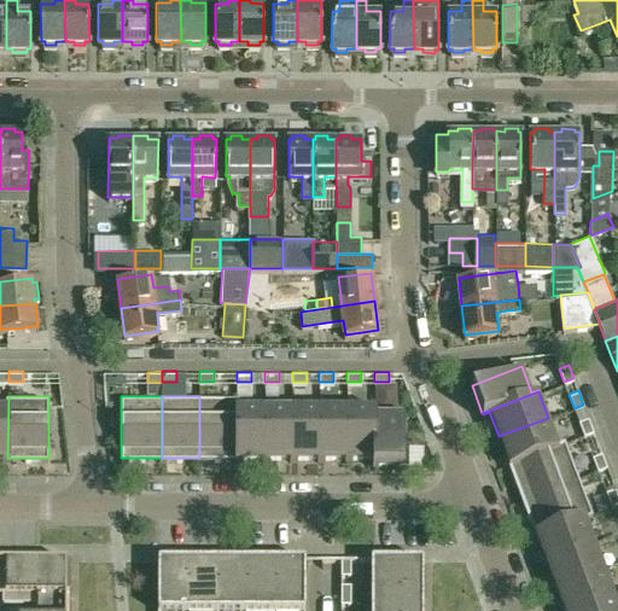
[(199,396),(199,458),(237,458),(237,396),(199,396)]
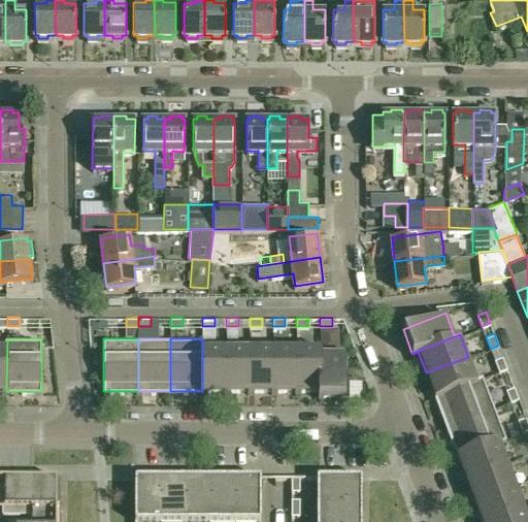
[(202,338),(202,391),(226,391),(226,345),(204,345),(204,338),(202,338)]
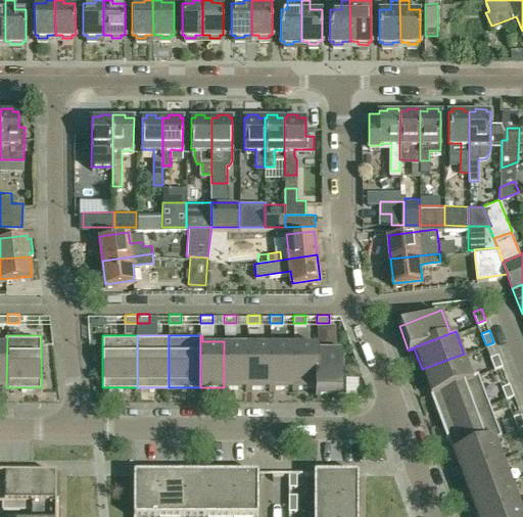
[(224,341),(224,387),(247,387),(247,341),(224,341)]
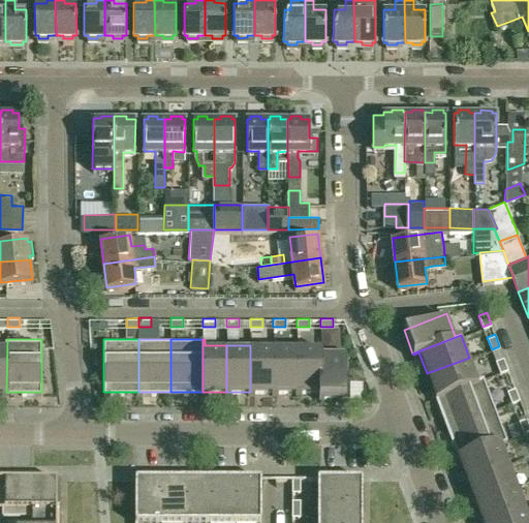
[(250,345),(250,392),(273,392),(273,345),(250,345)]
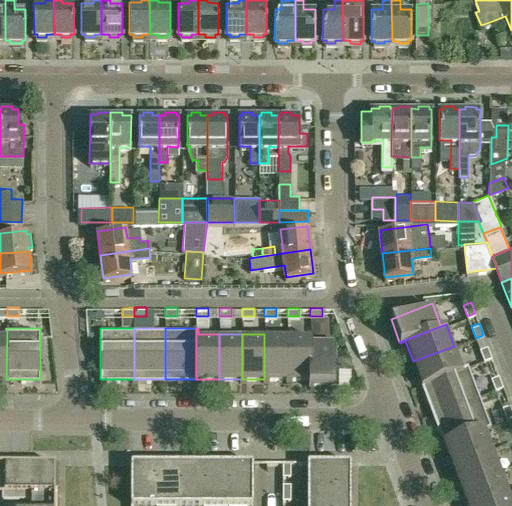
[(264,379),(287,379),(287,334),(264,334),(264,379)]
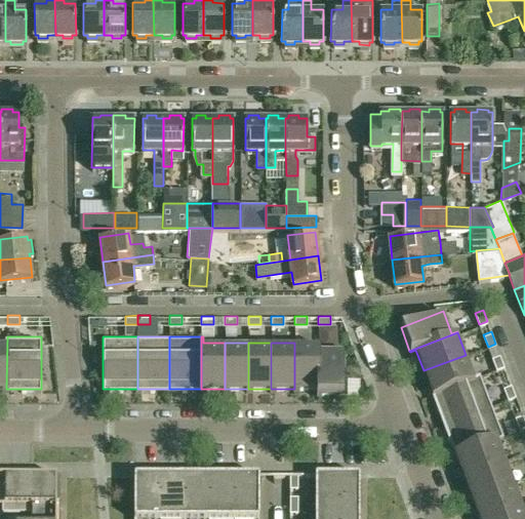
[(316,395),(318,395),(318,343),(294,343),(294,389),(316,389),(316,395)]
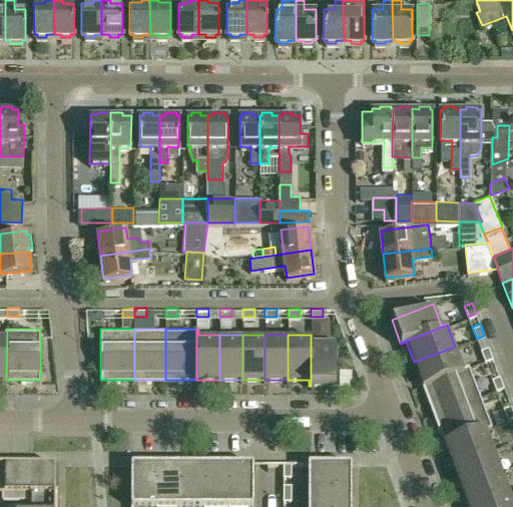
[(311,335),(311,386),(336,386),(336,341),(313,341),(313,335),(311,335)]
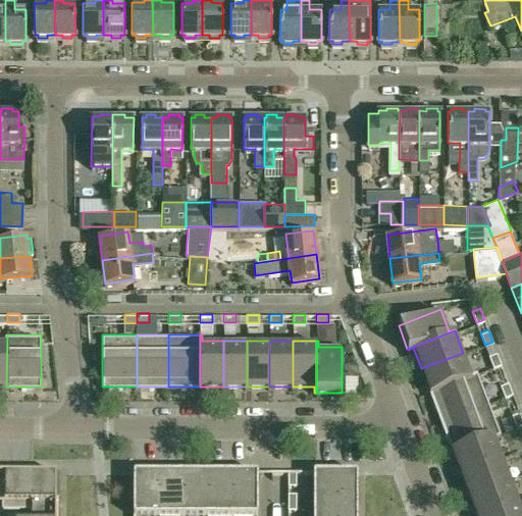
[(497,352),(489,354),(493,366),(501,363),(497,352)]
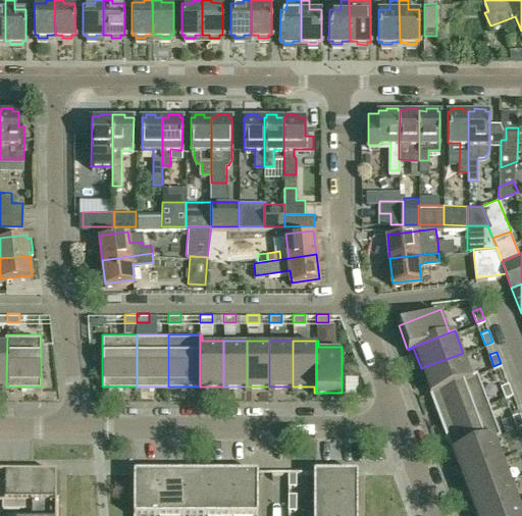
[(421,368),(429,391),(477,372),(476,370),(471,372),(463,353),(421,368)]
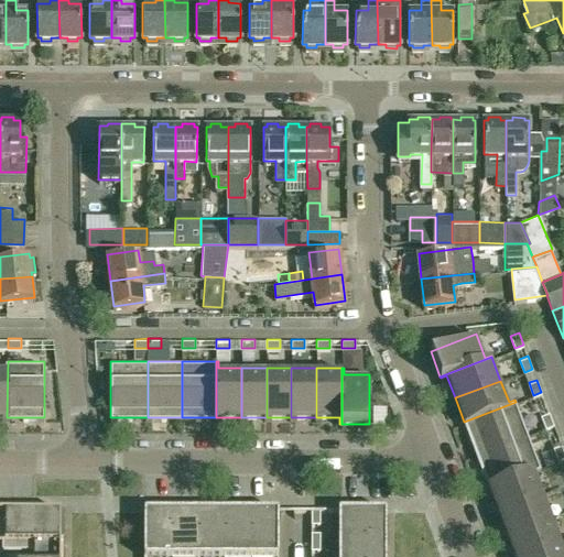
[(516,402),(464,422),(476,454),(528,434),(516,402)]
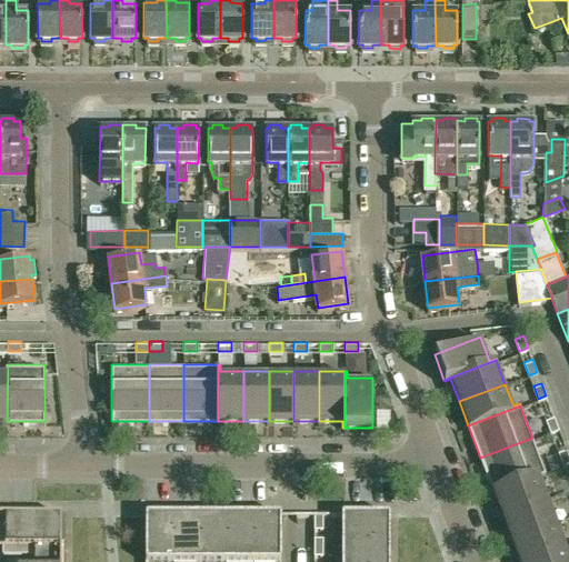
[(553,415),(546,419),(550,431),(559,428),(553,415)]
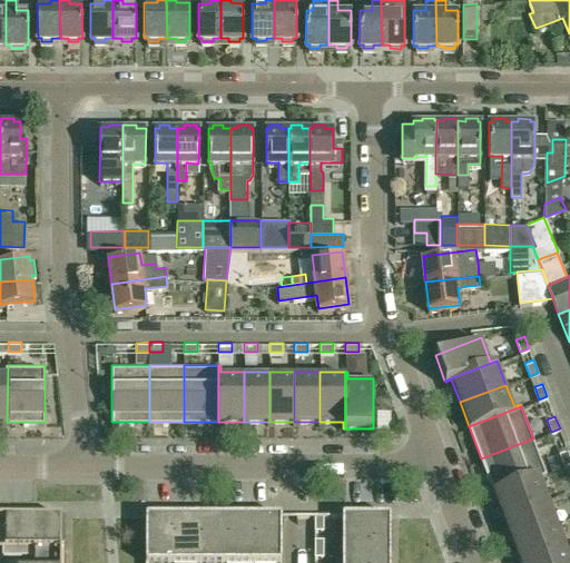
[(533,438),(481,458),(493,491),(546,471),(533,438)]
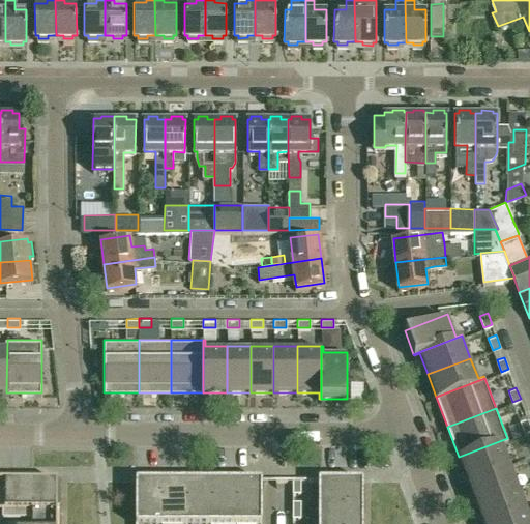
[(520,420),(524,432),(529,429),(529,424),(528,417),(520,420)]
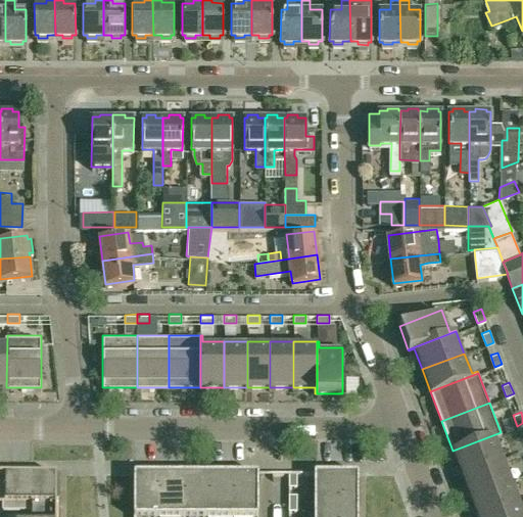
[(501,432),(453,451),(461,472),(503,457),(495,436),(502,434),(501,432)]
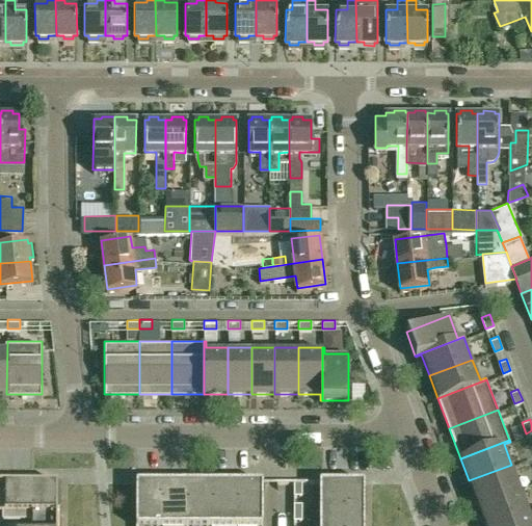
[(469,480),(477,503),(520,487),(511,465),(469,480)]
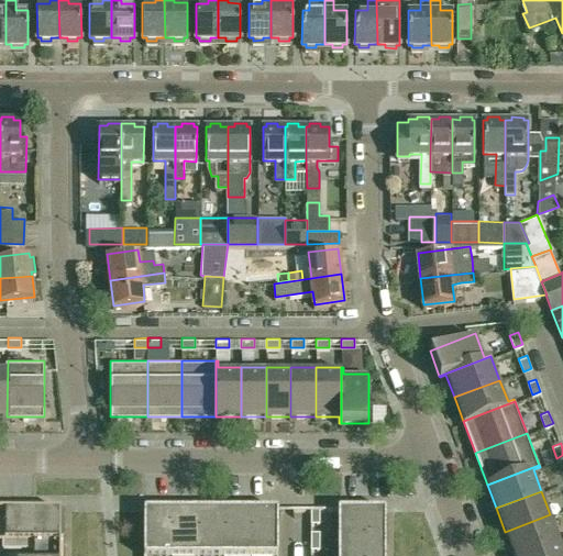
[(0,502),(0,536),(2,536),(2,545),(33,545),(33,506),(2,506),(2,503),(0,502)]
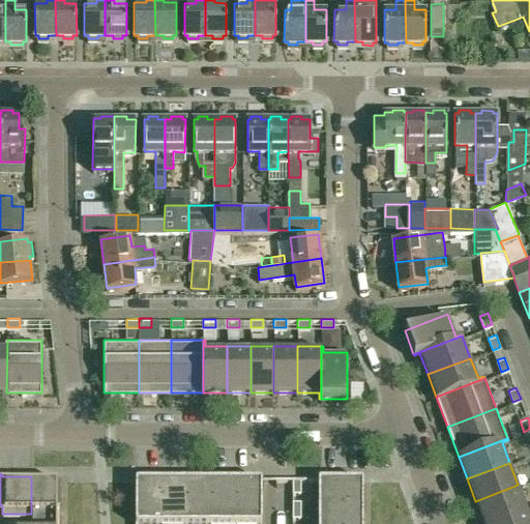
[(31,476),(31,514),(31,523),(59,523),(59,507),(57,507),(57,476),(31,476)]
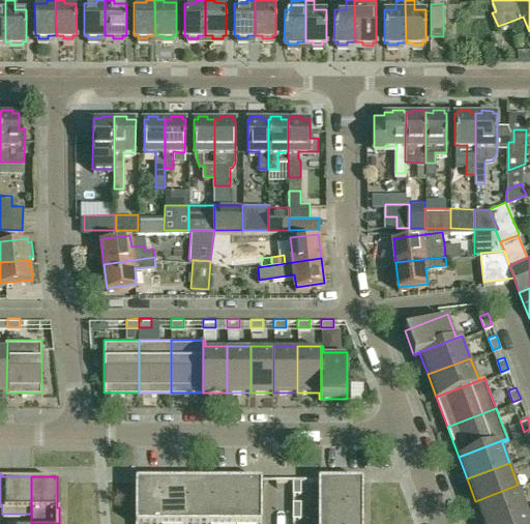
[(136,521),(162,521),(162,476),(136,476),(136,521)]
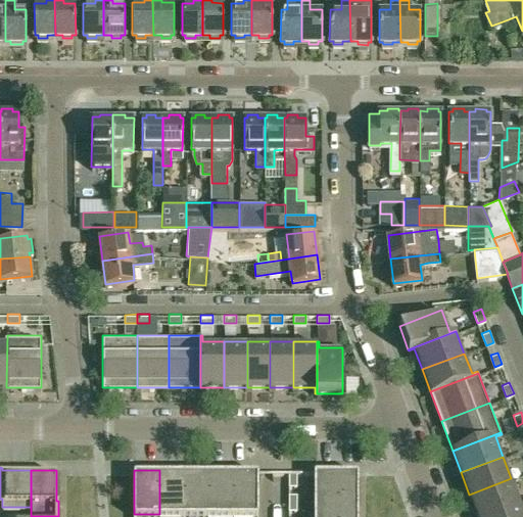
[(159,470),(159,514),(184,514),(184,470),(159,470)]
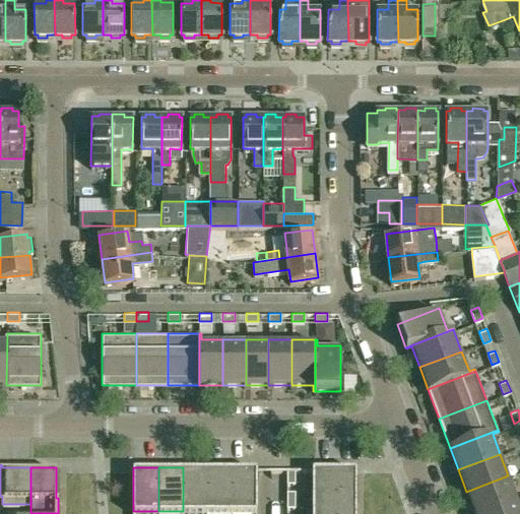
[(183,467),(183,511),(207,511),(207,467),(183,467)]
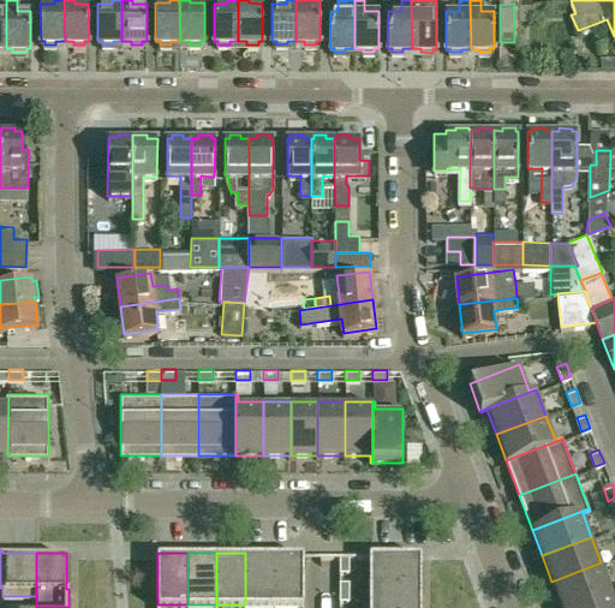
[(245,553),(245,604),(274,604),(274,553),(245,553)]
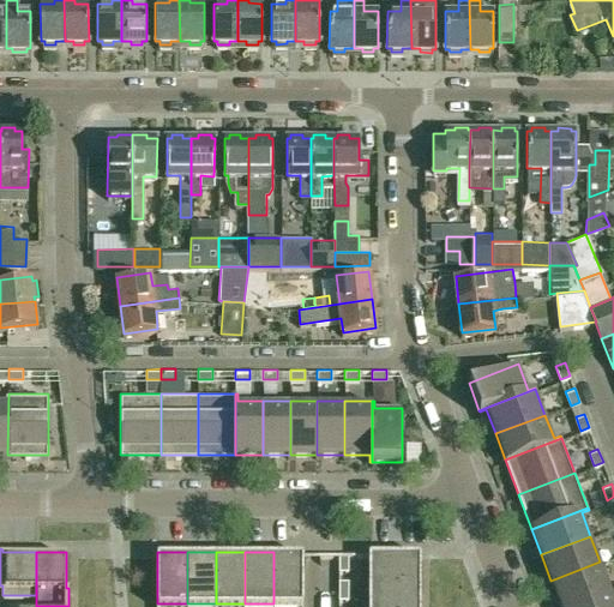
[(274,552),(274,604),(304,604),(302,552),(274,552)]
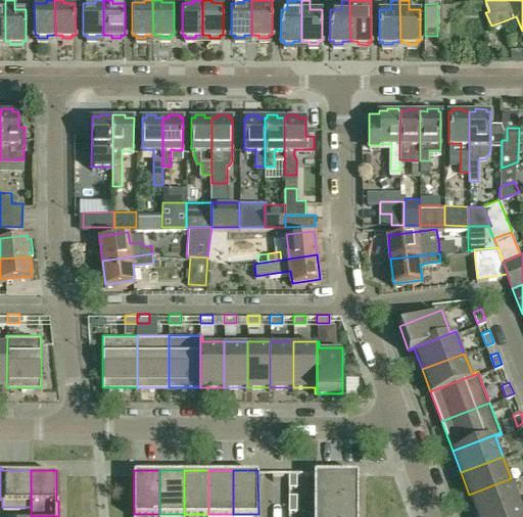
[(297,470),(289,470),(289,484),(297,484),(297,470)]
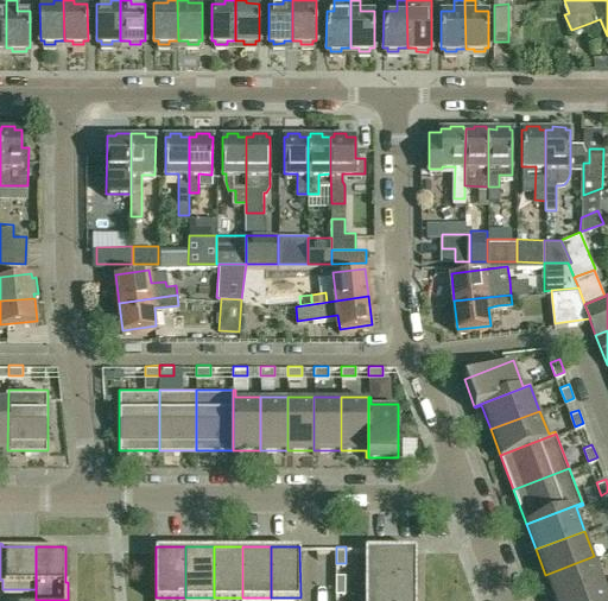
[(365,546),(365,576),(416,576),(416,546),(365,546)]
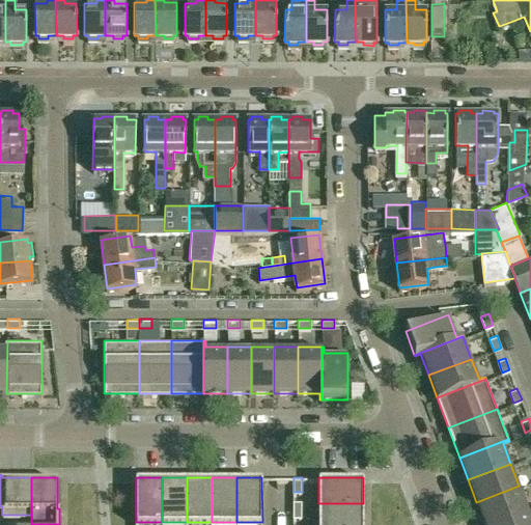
[(519,486),(476,502),(484,524),(527,507),(519,486)]
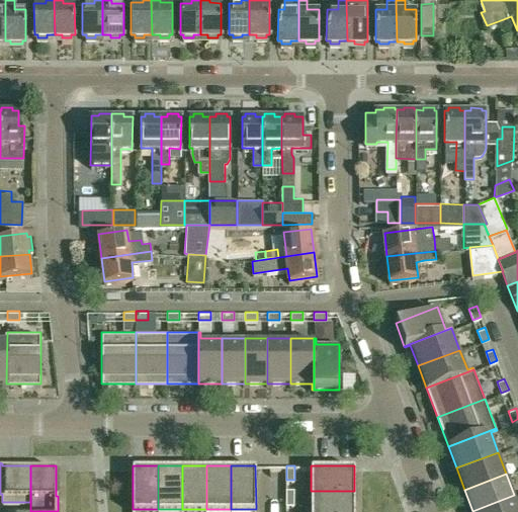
[(285,488),(285,504),(293,504),(293,488),(285,488)]
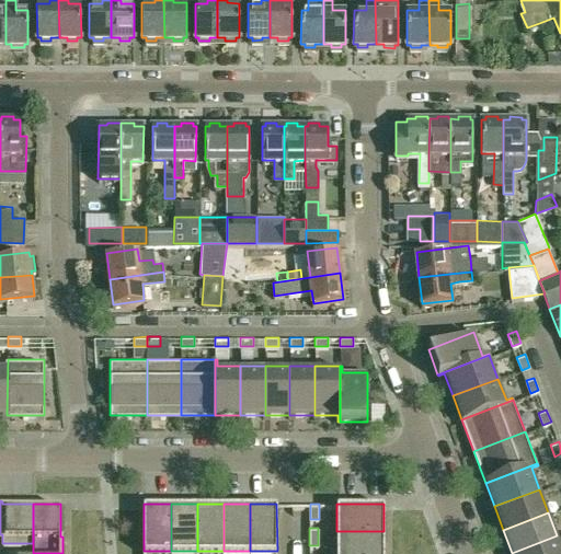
[(336,531),(336,553),(384,553),(384,531),(336,531)]
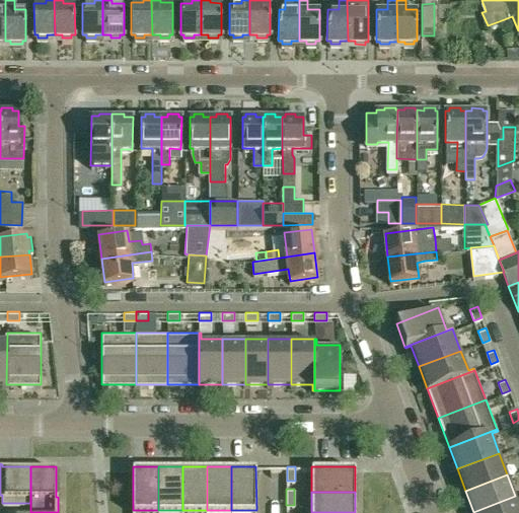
[(473,512),(518,512),(518,505),(515,496),(473,512)]
